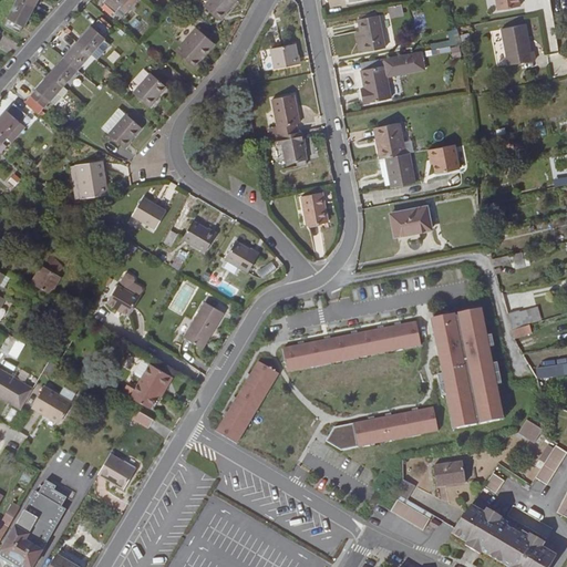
[(33,7),(21,0),(18,0),(6,26),(19,32),(33,7)]
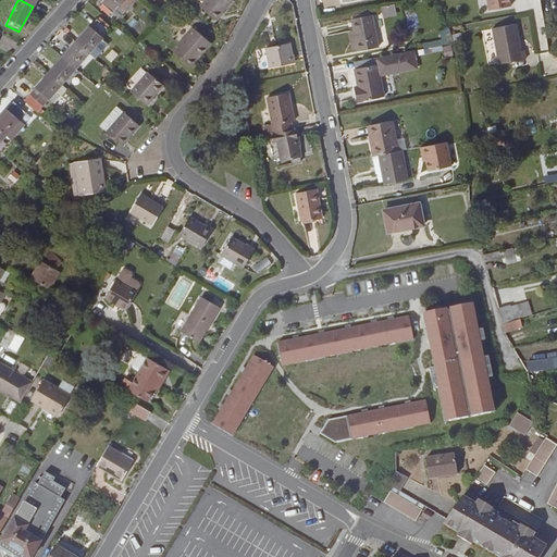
[(134,0),(102,0),(101,2),(119,17),(134,0)]
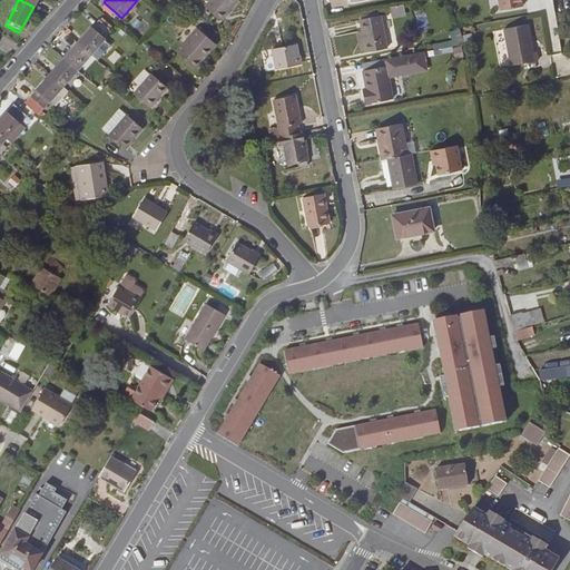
[(237,0),(209,0),(205,6),(220,20),(237,0)]
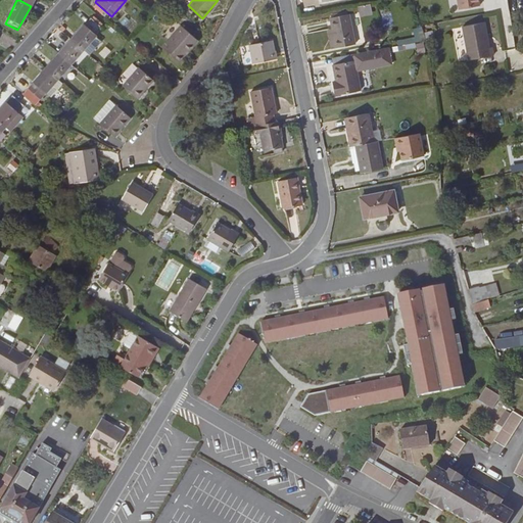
[(458,0),(460,9),(480,6),(478,0),(458,0)]
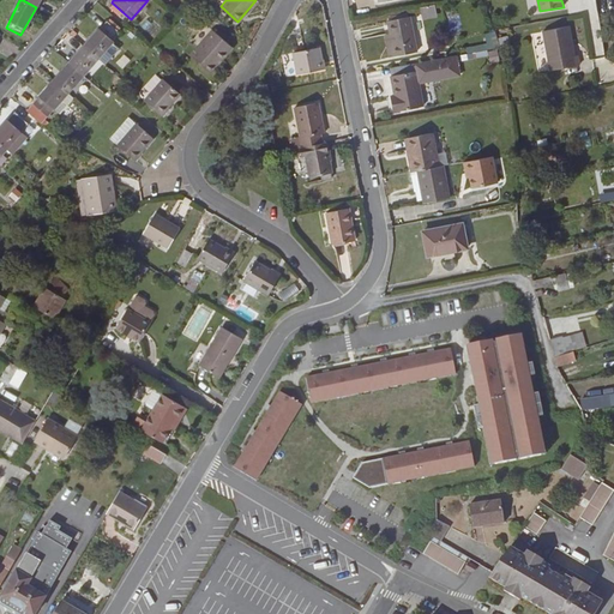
[(432,5),(421,6),(423,19),(434,17),(432,5)]
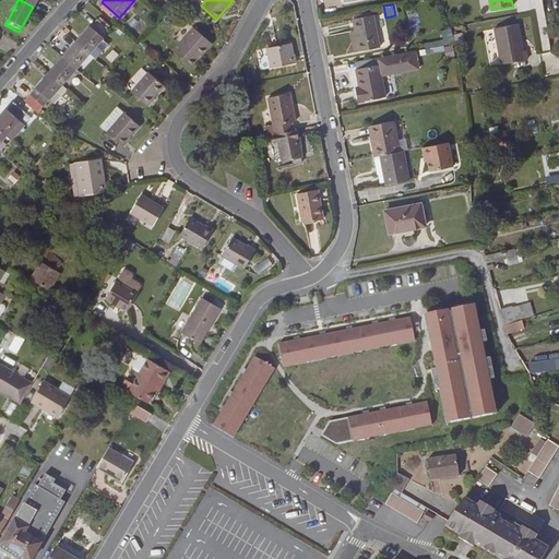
[(373,15),(353,20),(355,31),(359,51),(380,47),(373,15)]
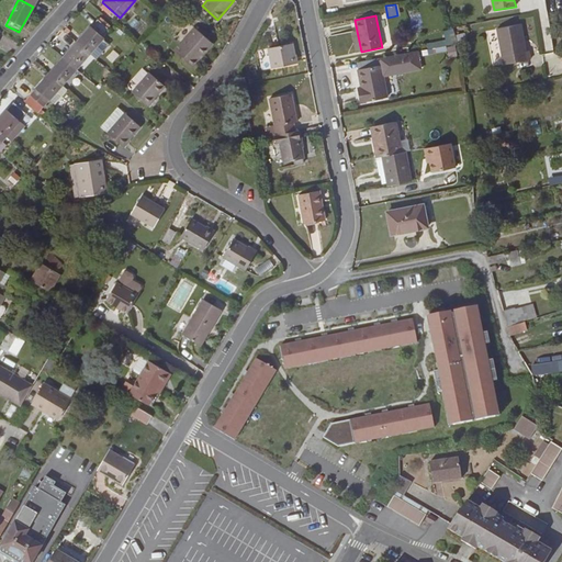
[(94,57),(108,42),(103,37),(110,30),(98,19),(91,27),(90,27),(77,43),(90,54),(94,57)]
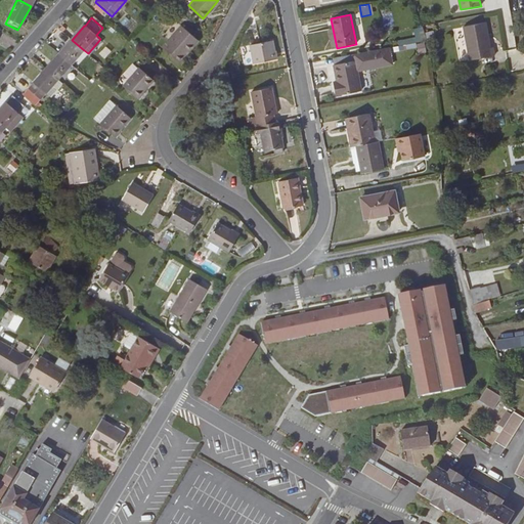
[(486,23),(464,27),(470,60),(494,55),(493,47),(490,47),(486,23)]
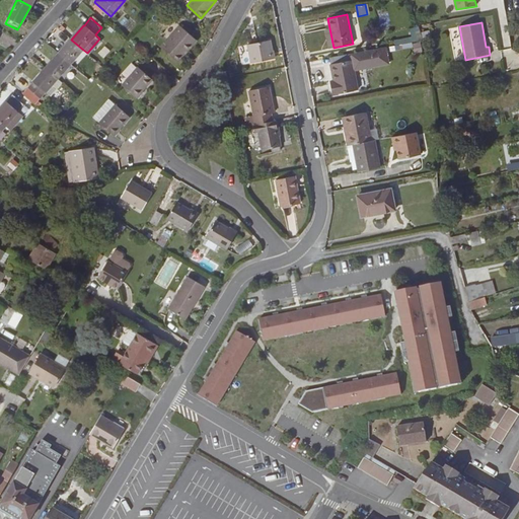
[(197,41),(179,25),(161,47),(178,62),(197,41)]
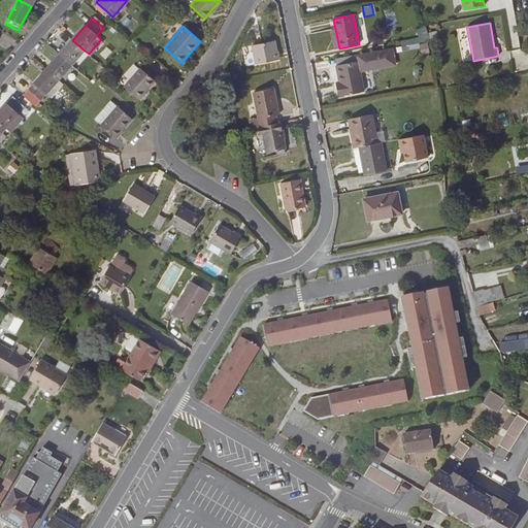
[(339,48),(335,29),(331,30),(335,50),(339,48)]
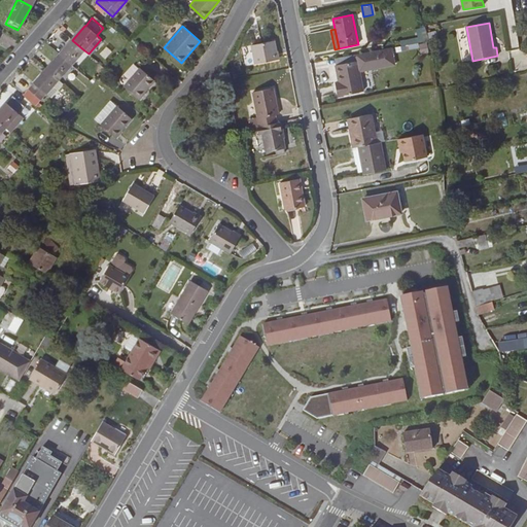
[(435,31),(428,33),(430,41),(437,39),(435,31)]
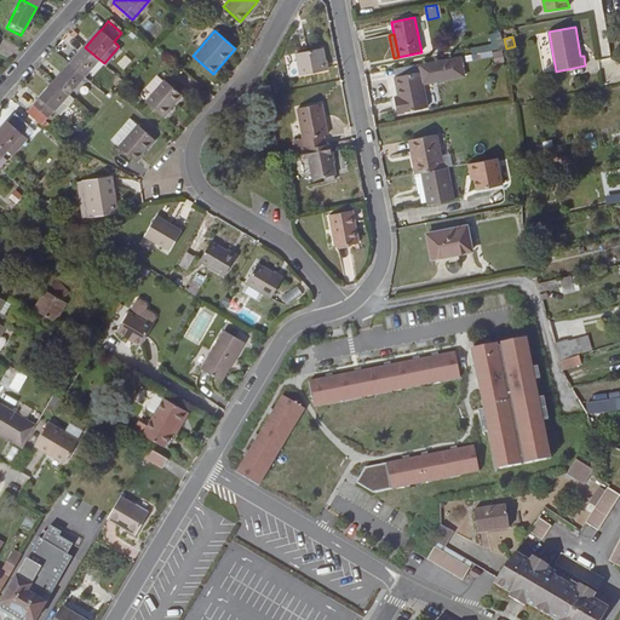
[(84,75),(99,59),(85,47),(70,64),(84,75)]
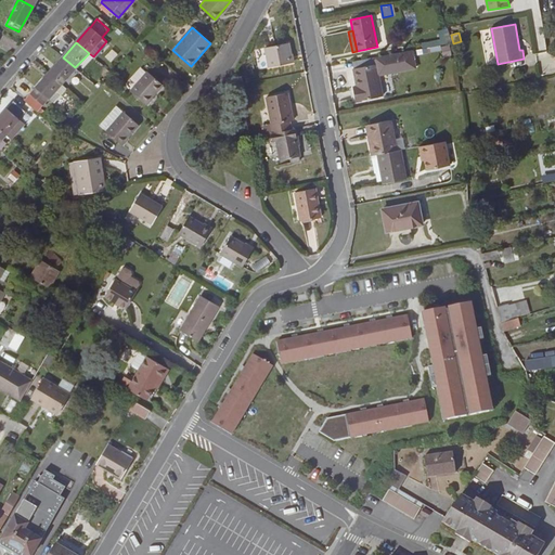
[(288,42),(265,48),(269,67),(293,62),(288,42)]
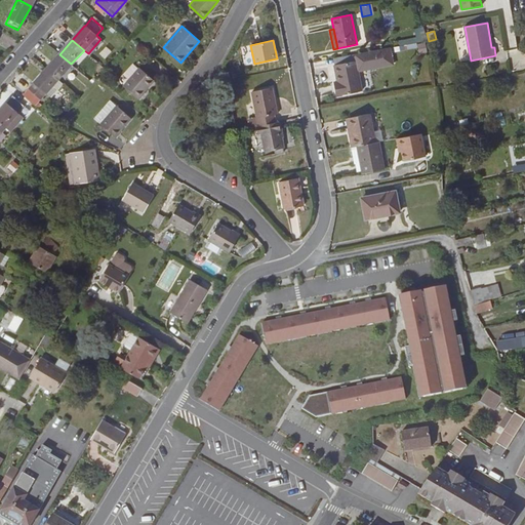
[(356,61),(358,71),(394,65),(391,47),(355,54),(356,61)]
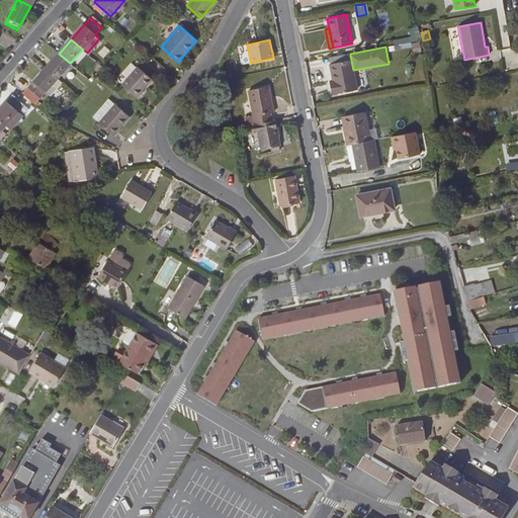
[(75,67),(87,53),(83,50),(70,63),(75,67)]
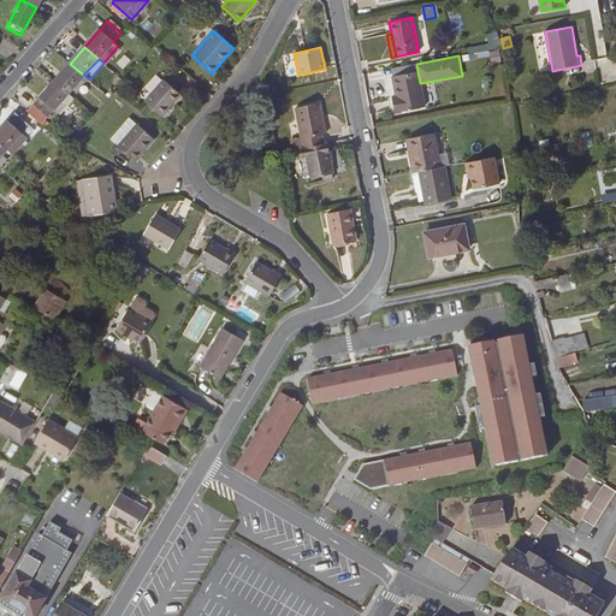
[(55,81),(69,92),(83,75),(70,64),(55,81)]
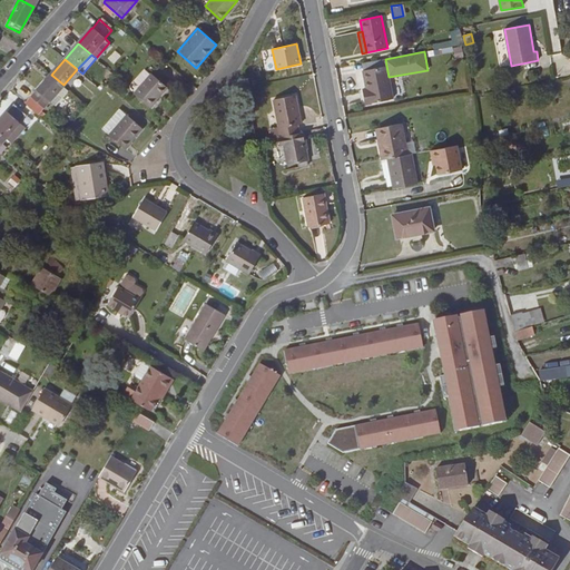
[(389,77),(386,66),(364,70),(366,89),(363,89),(365,104),(393,99),(389,77)]
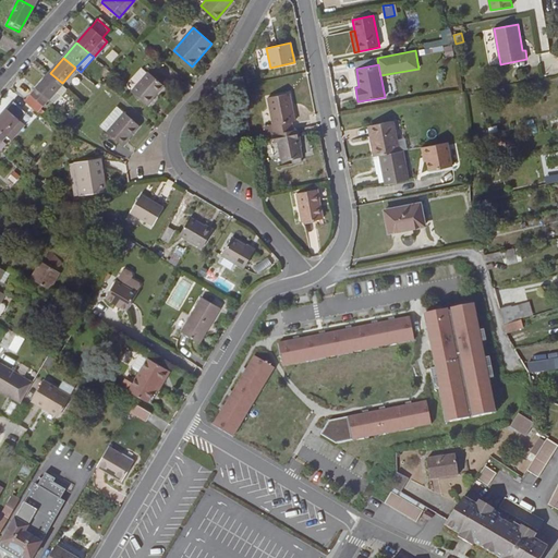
[(164,85),(148,72),(132,92),(146,105),(164,85)]
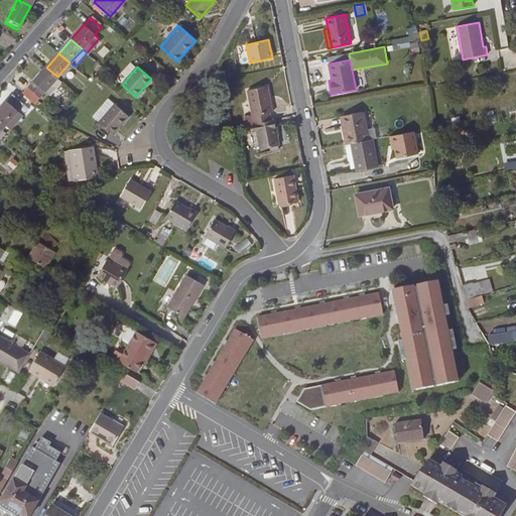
[(45,91),(57,77),(46,68),(23,94),(34,104),(45,91)]
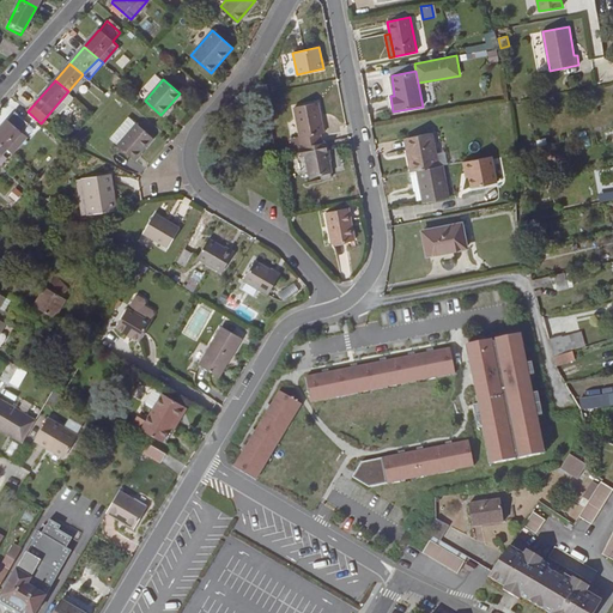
[(60,113),(74,97),(68,91),(54,108),(60,113)]
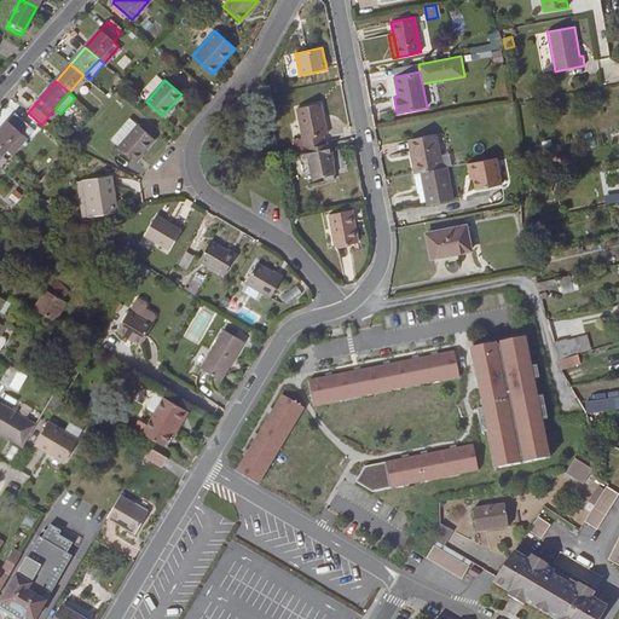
[(323,134),(327,134),(320,104),(298,109),(304,138),(305,148),(325,144),(323,134)]
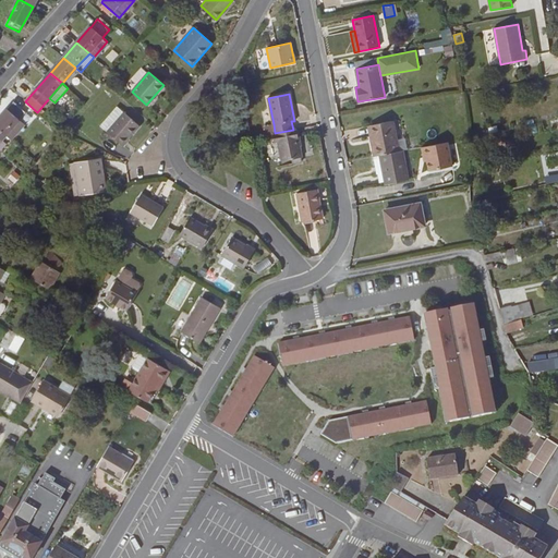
[(8,109),(7,109),(0,117),(0,130),(7,135),(12,140),(25,124),(20,120),(26,112),(14,101),(8,109)]
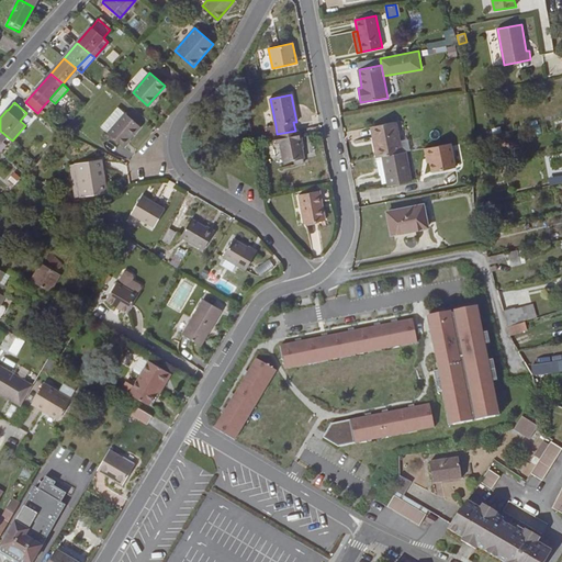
[(141,126),(119,108),(109,120),(114,125),(108,133),(123,146),(141,126)]
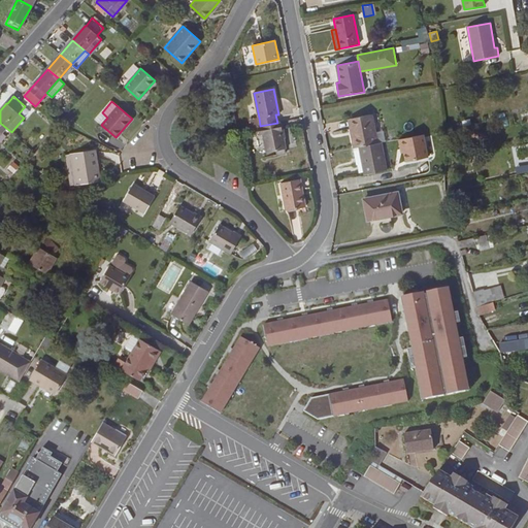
[(95,120),(101,125),(107,118),(102,112),(95,120)]
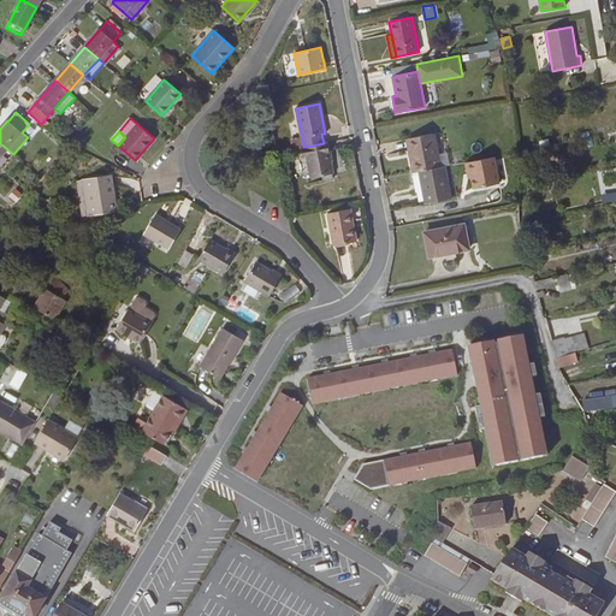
[(414,157),(410,158),(413,172),(419,171),(440,166),(434,134),(410,137),(414,157)]
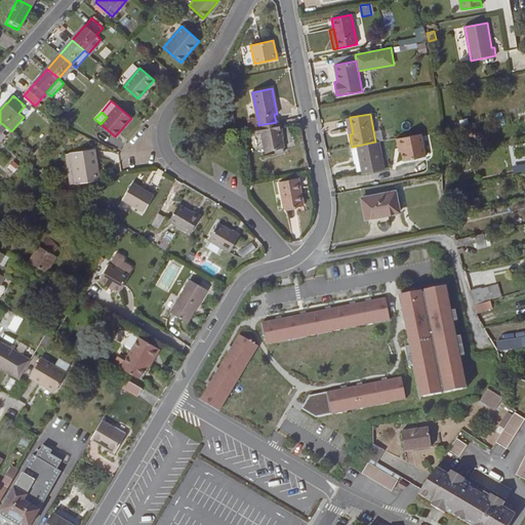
[(258,125),(257,117),(249,119),(250,127),(256,126),(258,125)]
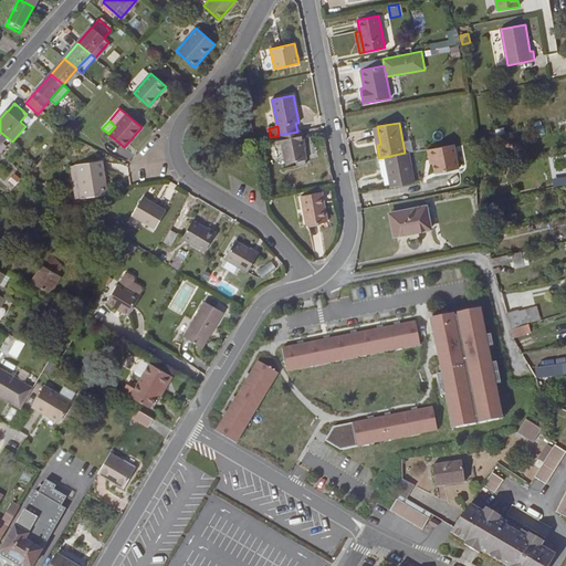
[(306,159),(301,130),(297,132),(279,135),(276,136),(278,145),(282,144),(286,164),(306,159)]
